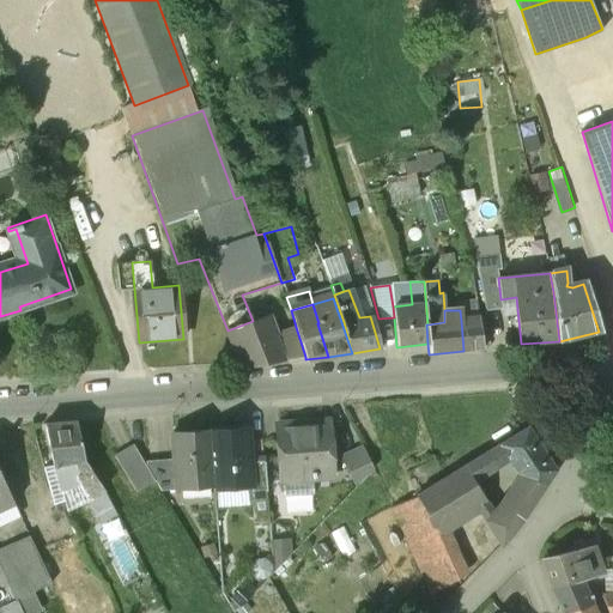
[(253,321),(228,331),(242,368),(305,357),(296,329),(273,334),(266,316),(253,321)]
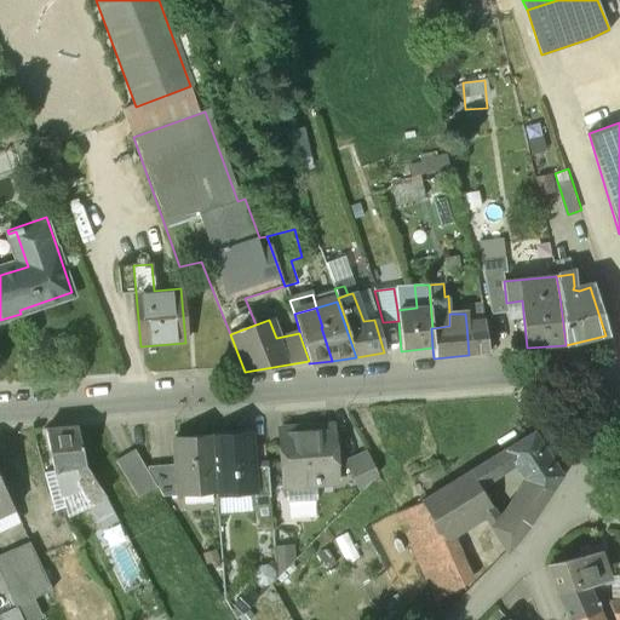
[(486,322),(466,325),(469,355),(489,352),(489,350),(488,350),(486,322)]
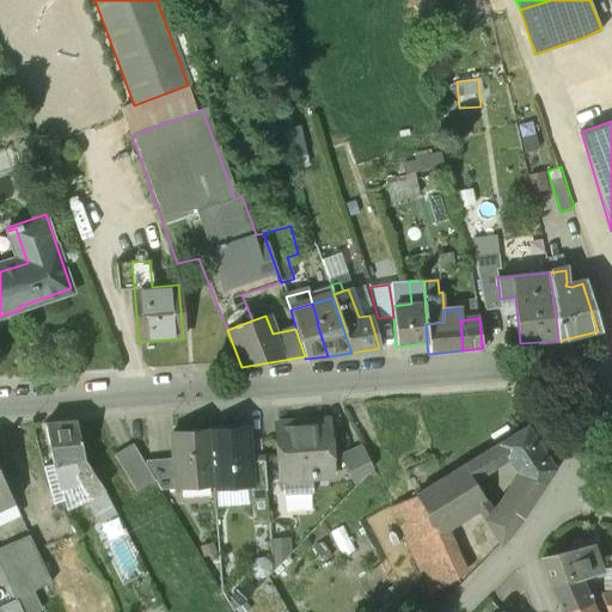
[(557,393),(545,404),(552,412),(565,403),(557,393)]
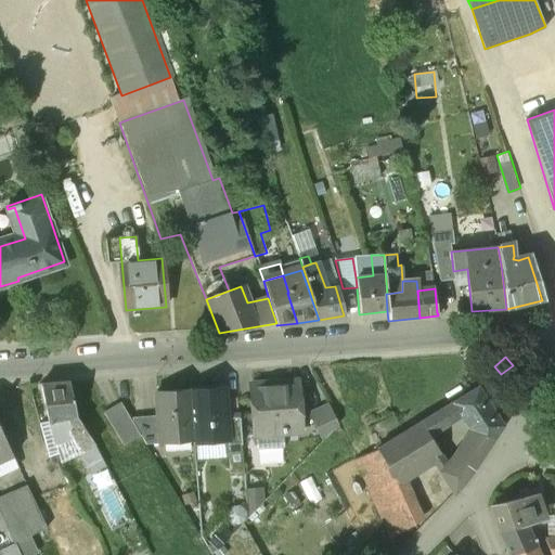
[(295,381),(249,385),(254,431),(282,429),(282,435),(299,434),(295,381)]
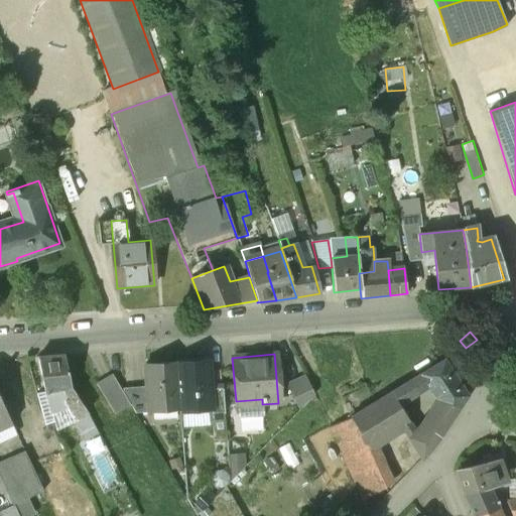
[(63,355),(37,357),(42,393),(57,391),(63,404),(72,414),(76,419),(87,413),(70,388),(63,355)]
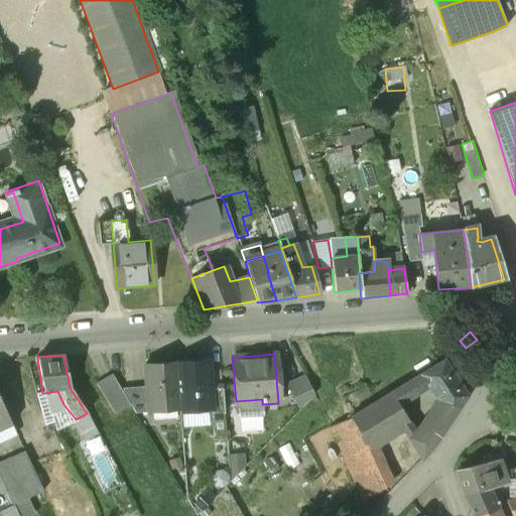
[(444,359),(420,374),(427,387),(434,398),(449,402),(460,409),(468,396),(444,359)]
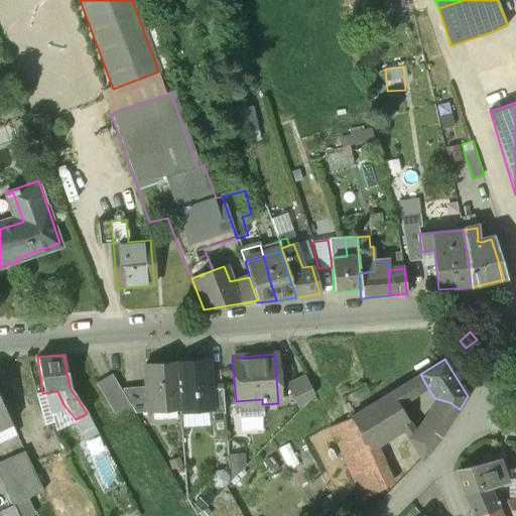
[(208,363),(175,366),(175,367),(178,407),(179,410),(212,407),(210,387),(208,363)]
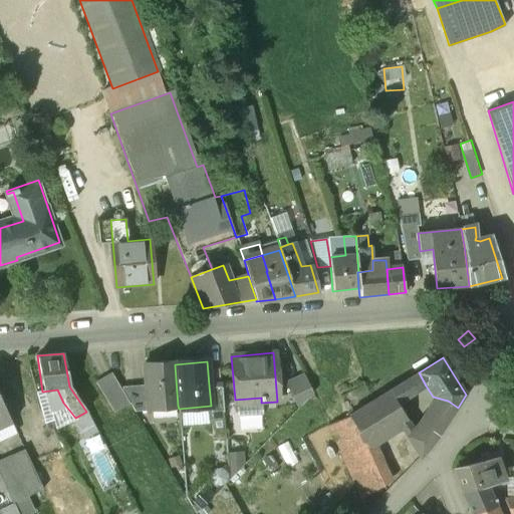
[(175,365),(144,367),(145,389),(147,408),(178,406),(175,365)]
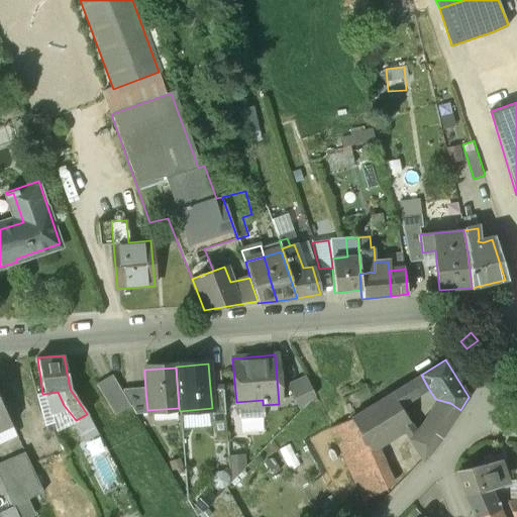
[(408,438),(415,430),(410,422),(400,405),(428,388),(421,375),(351,418),(370,447),(377,442),(402,427),(408,438)]
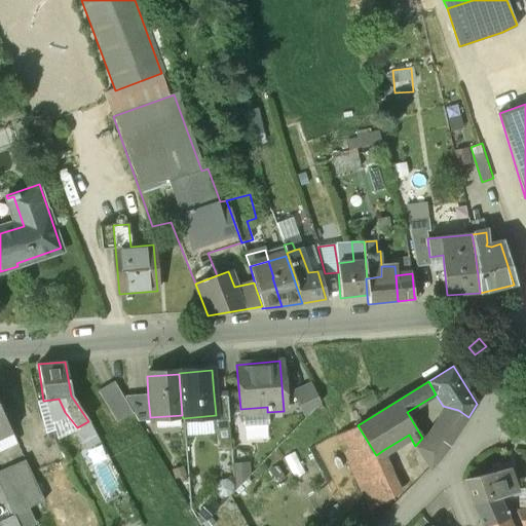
[(311,385),(293,393),(304,419),(320,403),(311,385)]
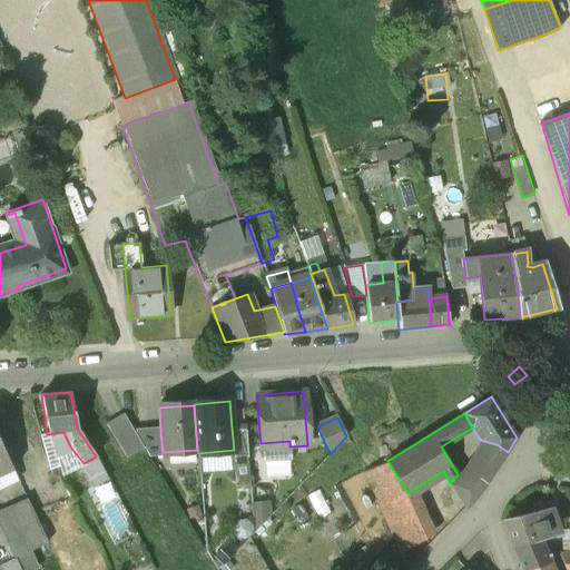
[(245,426),(232,428),(234,450),(235,458),(248,457),(245,426)]
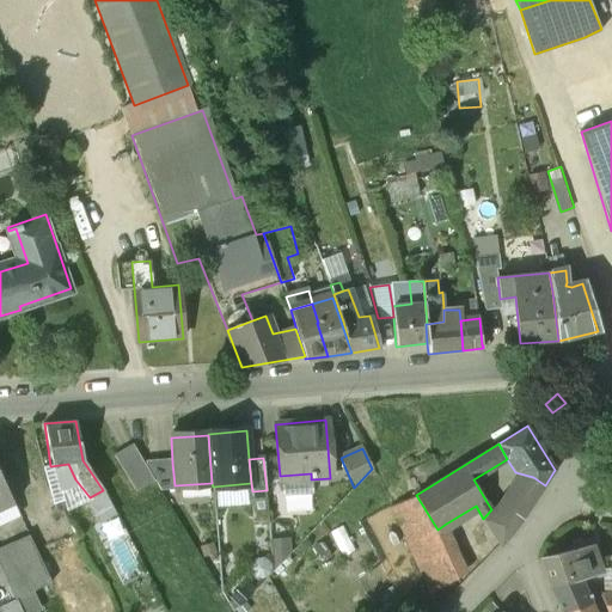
[(172,463),(146,464),(146,467),(160,491),(175,490),(175,485),(172,463)]
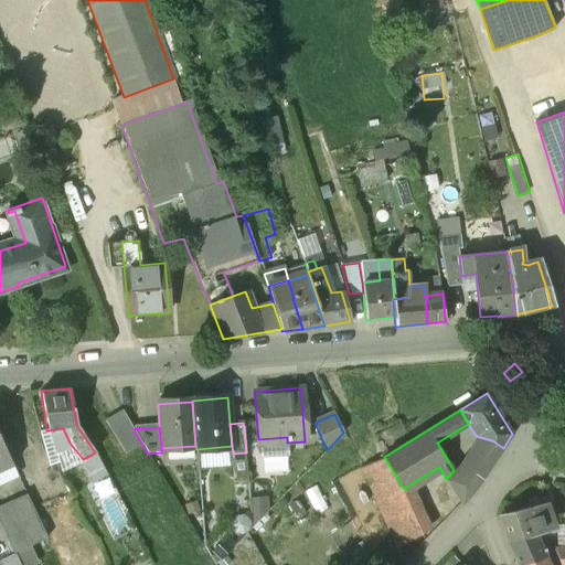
[(46,430),(40,432),(50,466),(78,454),(70,443),(63,428),(46,430)]
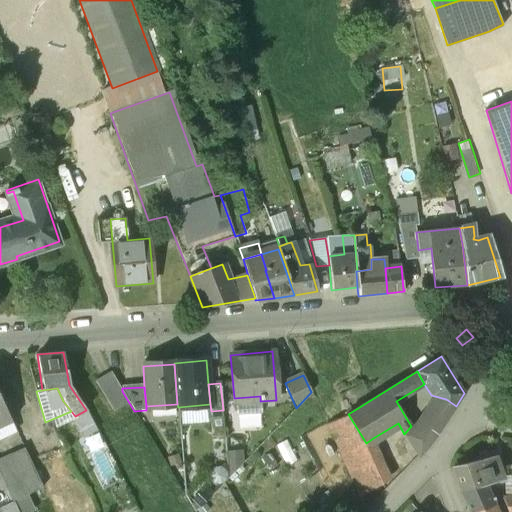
[(0,420),(10,416),(0,395),(0,420)]
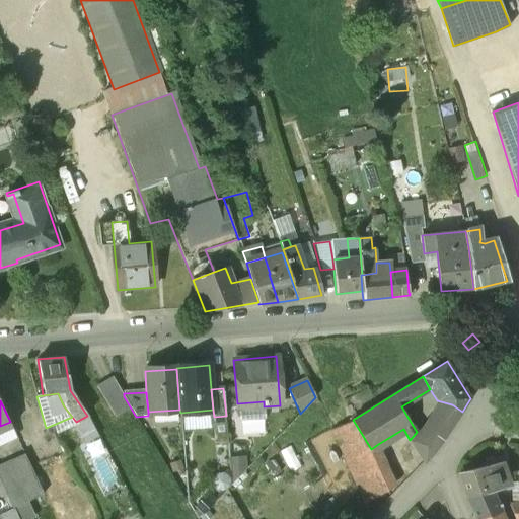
[(417,432),(410,440),(425,464),(442,442),(451,429),(462,412),(452,404),(437,400),(417,432)]
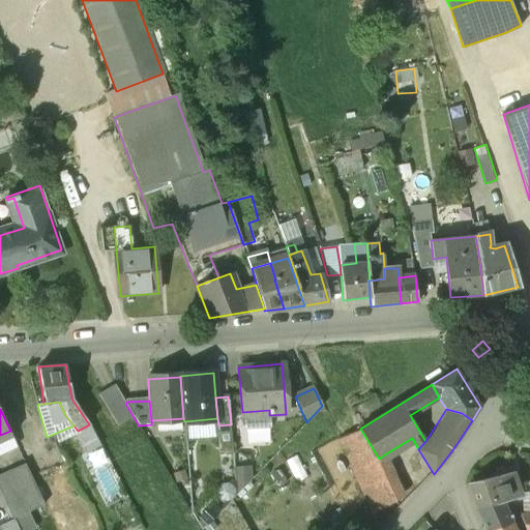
[(78,431),(74,434),(85,454),(100,445),(89,424),(78,431)]
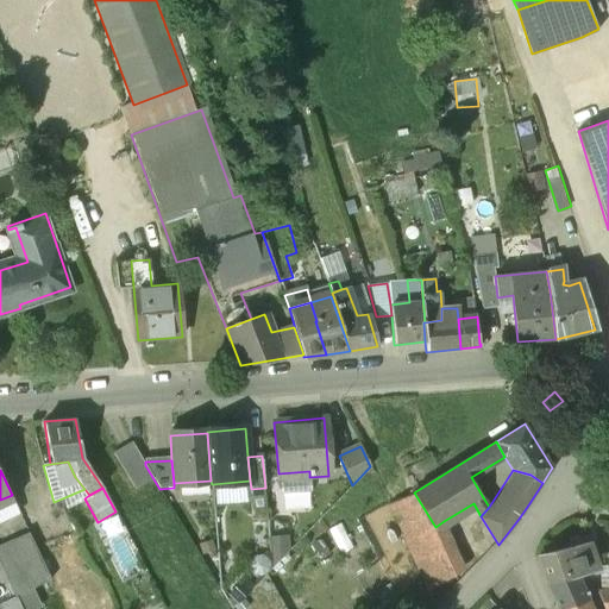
[(414,493),(389,504),(429,591),(464,569),(444,521),(435,527),(414,493)]
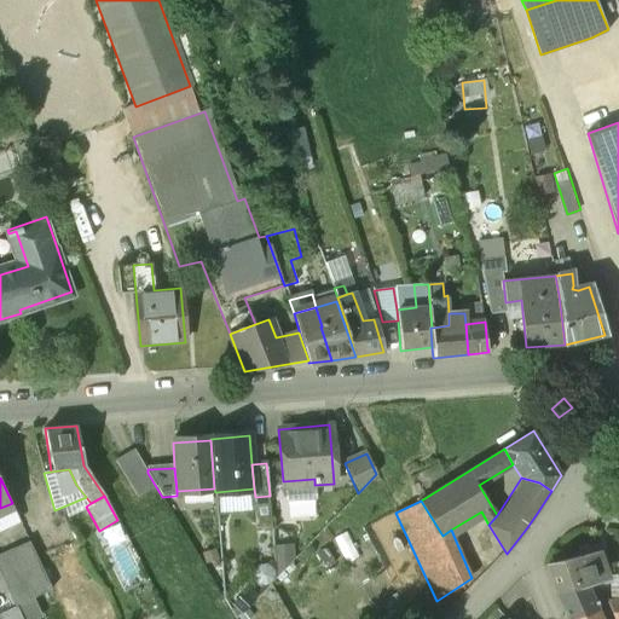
[(16,545),(0,553),(0,573),(1,578),(15,607),(34,597),(27,582),(33,578),(16,545)]
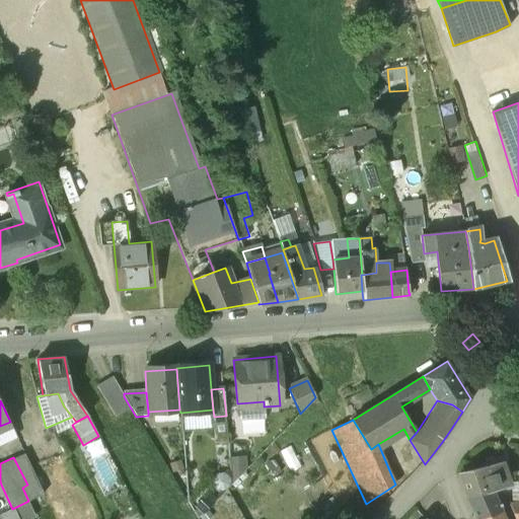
[(487,468),(458,475),(465,498),(493,492),(507,487),(502,465),(495,466),(493,459),(485,461),(487,468)]
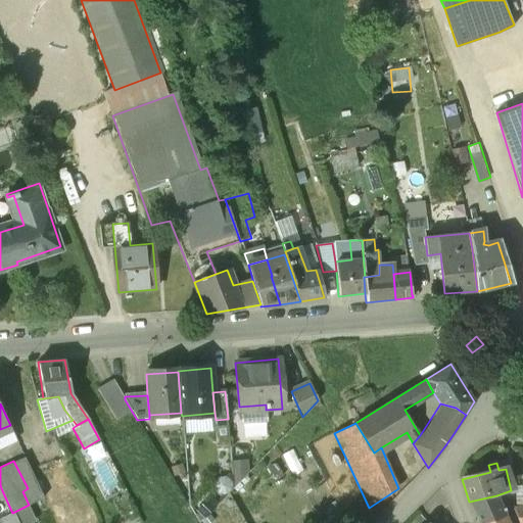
[(469,502),(477,522),(484,522),(506,516),(496,495),(469,502)]
